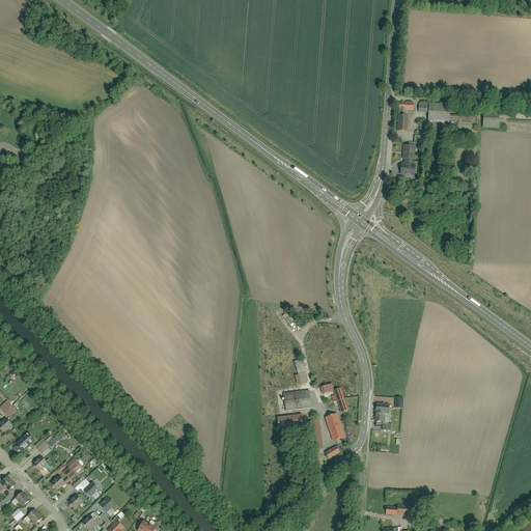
[(419,112),(429,113),(429,103),(420,103),(419,112)]
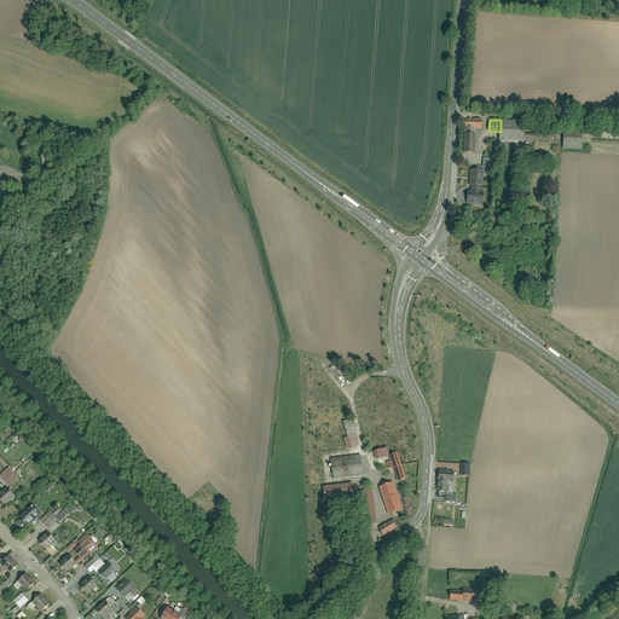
[(524,121),(501,120),(501,132),(499,146),(522,148),(524,142),(524,134),(524,121)]
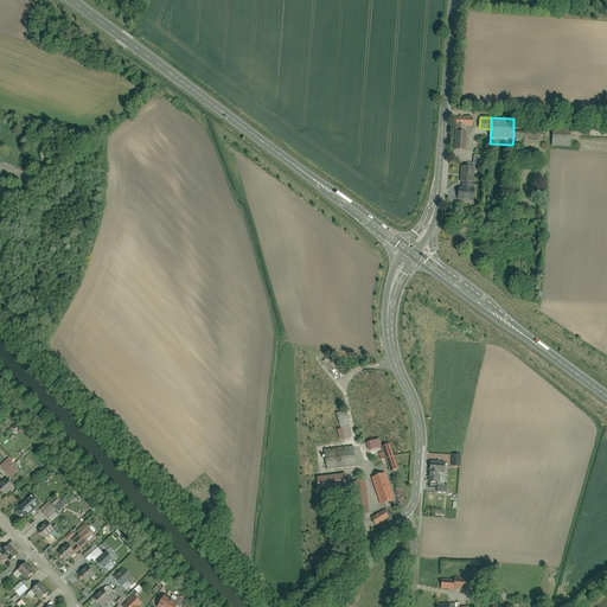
[(454,149),(466,149),(466,133),(457,132),(455,132),(454,149)]
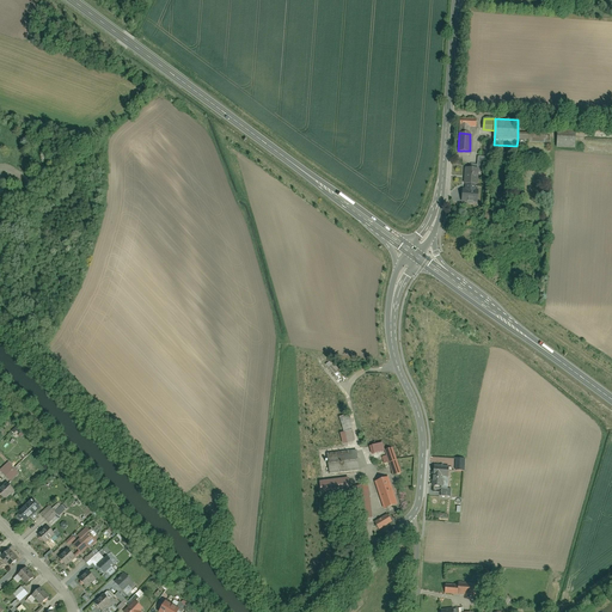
[(576,134),(557,133),(557,147),(575,148),(576,134)]
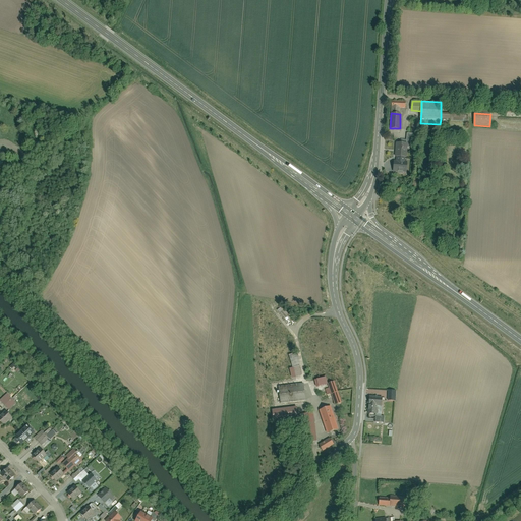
[(413,147),(414,133),(406,133),(406,143),(407,143),(407,146),(413,147)]
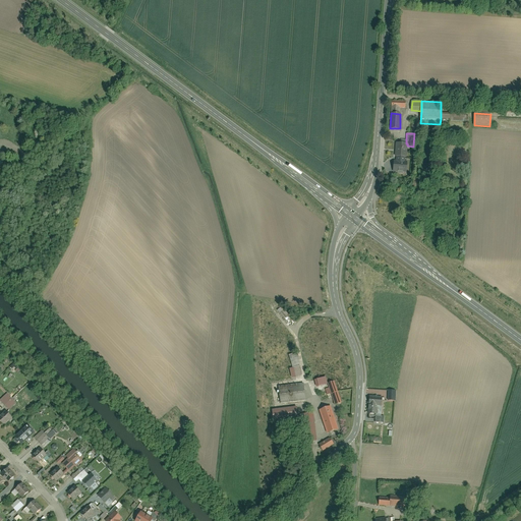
[(406,143),(396,142),(395,156),(397,156),(405,157),(407,157),(407,146),(407,143),(406,143)]
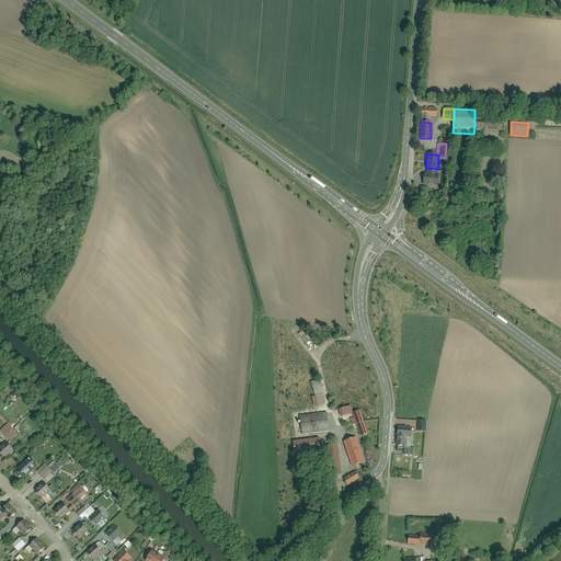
[(424,172),(423,184),(437,185),(438,173),(436,173),(426,173),(424,172)]
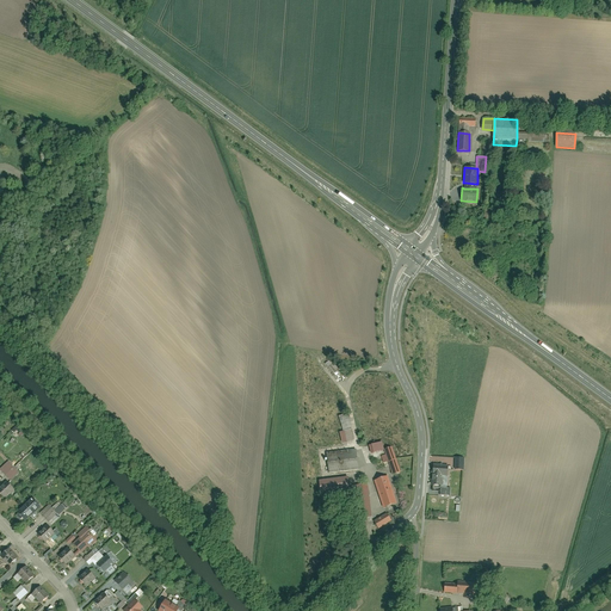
[(333,362),(327,368),(333,374),(339,369),(333,362)]
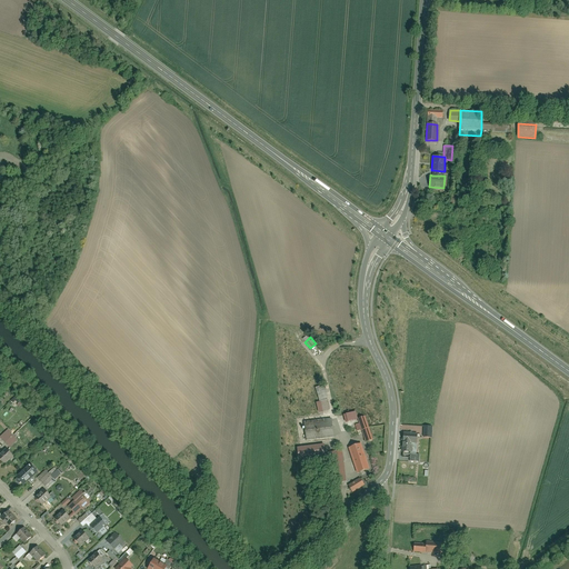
[(316,388),(320,401),(327,399),(322,386),(316,388)]
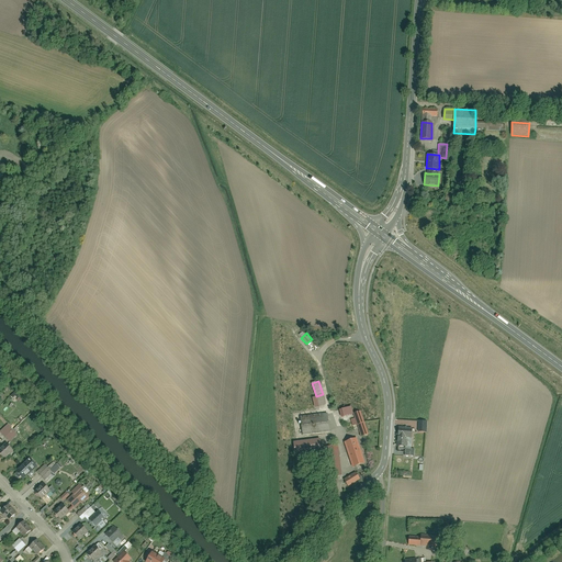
[(316,396),(312,397),(315,407),(326,404),(323,394),(316,396)]
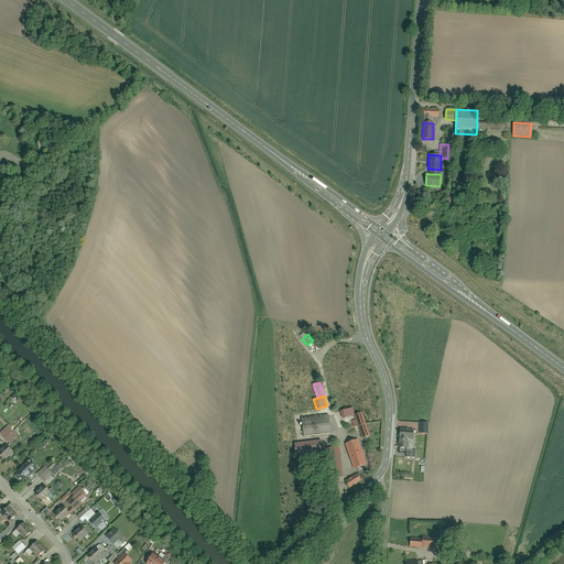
[(351,409),(342,411),(343,418),(354,415),(351,409)]
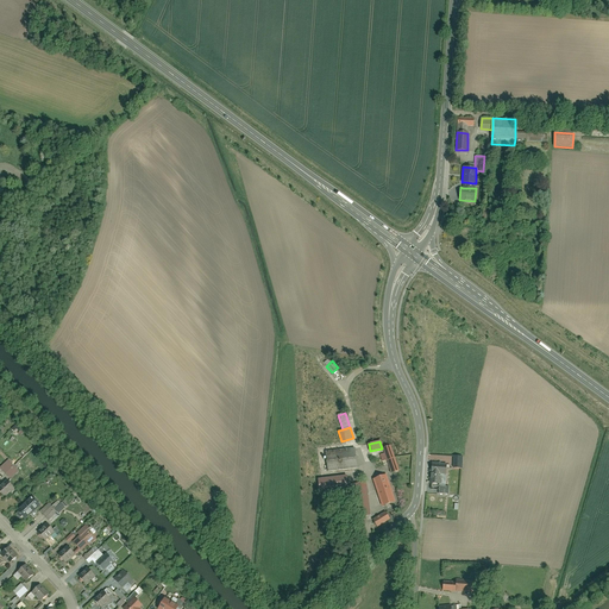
[(391,445),(383,447),(385,453),(387,459),(391,472),(400,470),(391,445)]
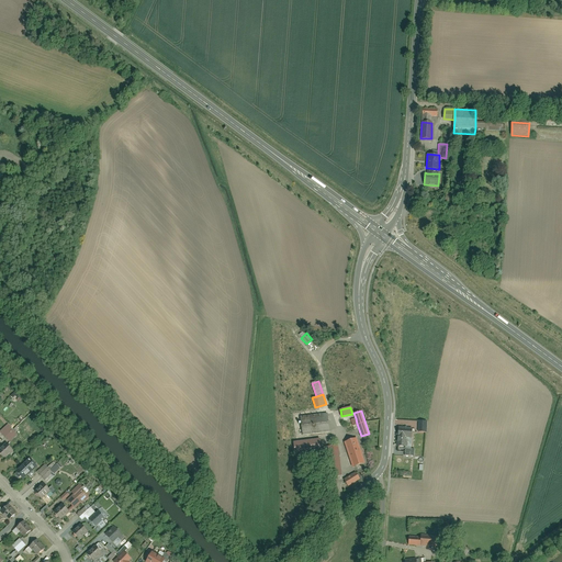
[(327,414),(301,416),(303,435),(329,431),(327,414)]
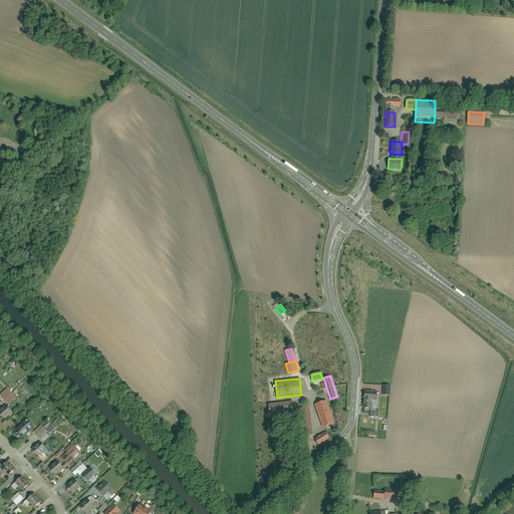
[(12,394),(7,388),(0,394),(0,395),(8,405),(16,398),(12,394)]
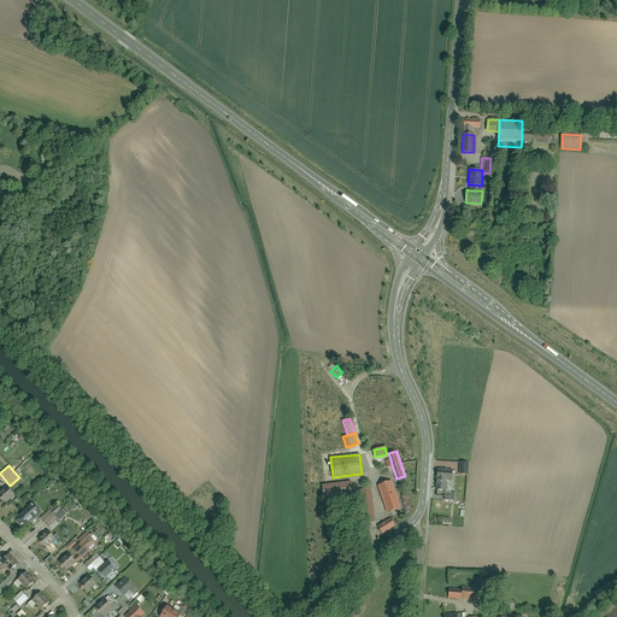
[(453,470),(438,469),(438,479),(446,480),(452,480),(453,470)]
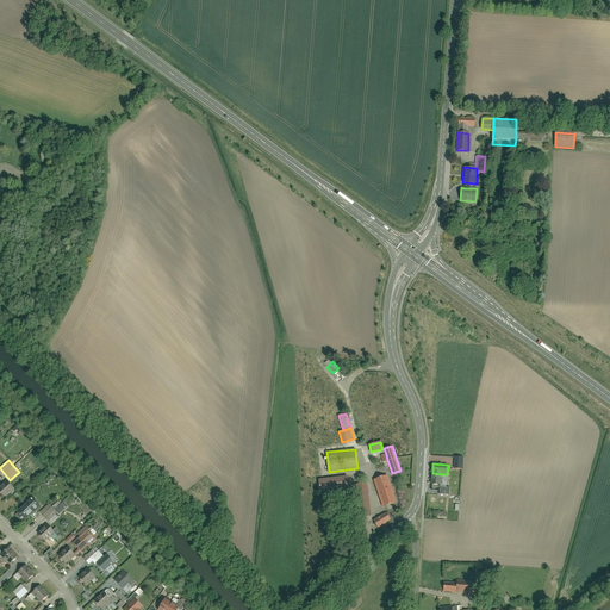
[(441,485),(441,474),(433,473),(431,490),(439,490),(440,485),(441,485)]
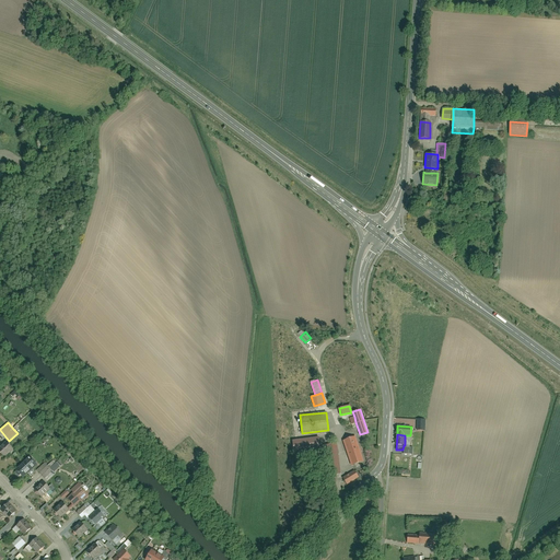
[(318,436),(292,441),(293,451),(319,447),(318,436)]
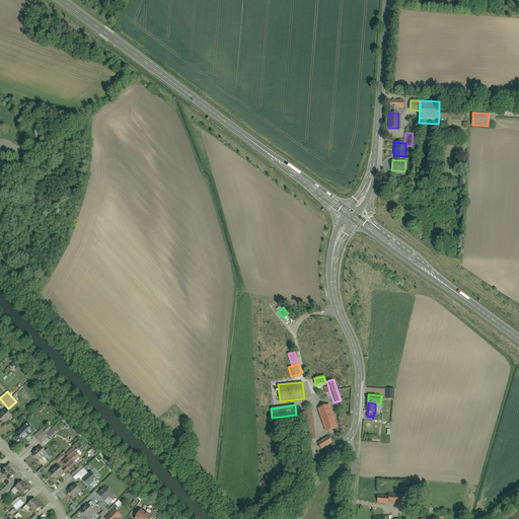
[(330,404),(318,409),(325,431),(338,427),(330,404)]
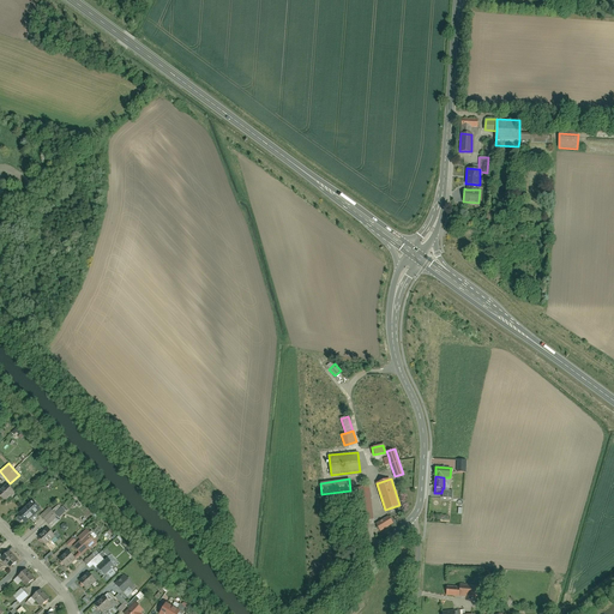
[(7,485),(0,491),(0,495),(5,503),(16,493),(7,485)]
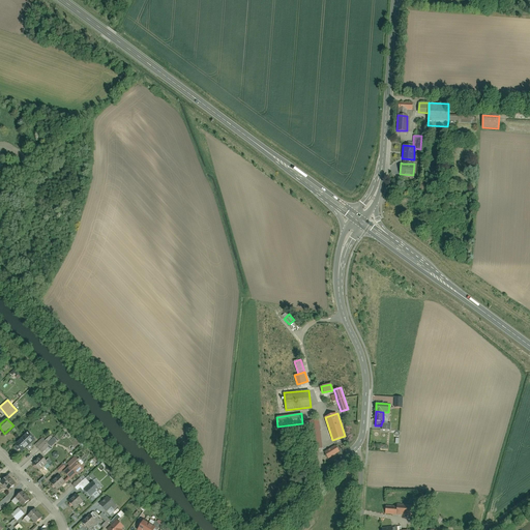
[(322,447),(319,420),(308,421),(313,449),(322,447)]
